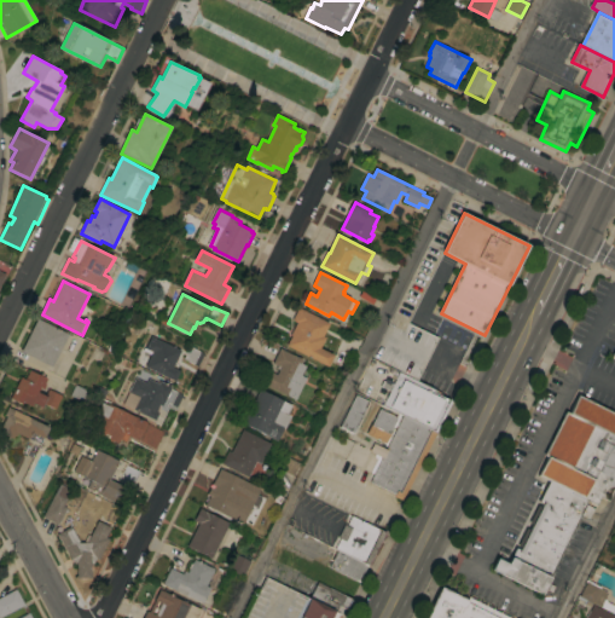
[(289,346),(294,336),(293,335),(299,324),(294,322),(301,309),(331,324),(324,336),(328,339),(321,348),(336,356),(330,368),(289,346)]
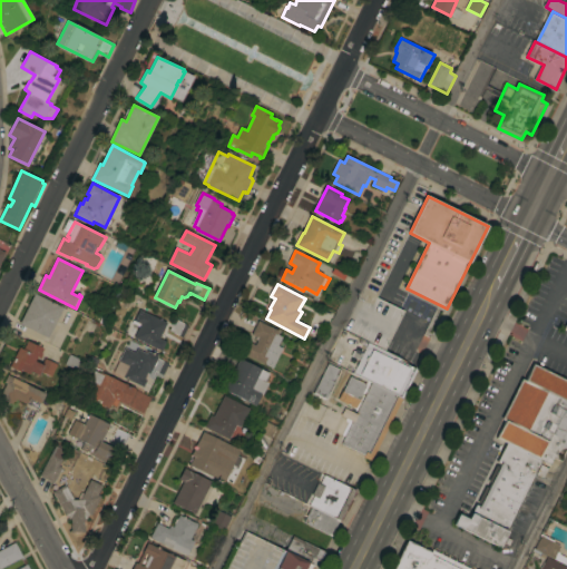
[(36,293),(65,308),(49,339),(20,324),(36,293)]
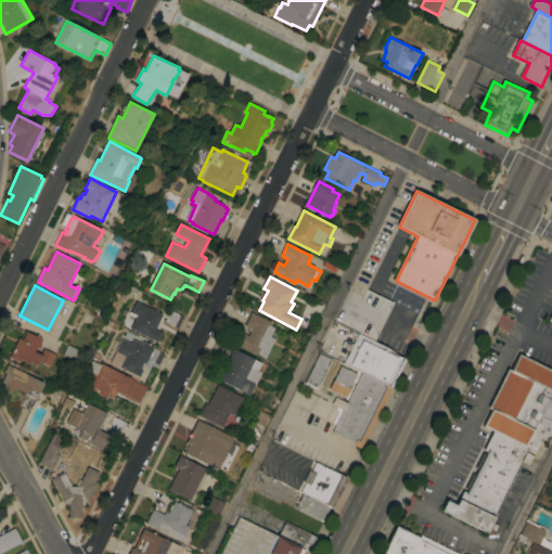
[(165,314),(157,330),(164,333),(158,343),(131,329),(138,316),(132,312),(138,301),(165,314)]
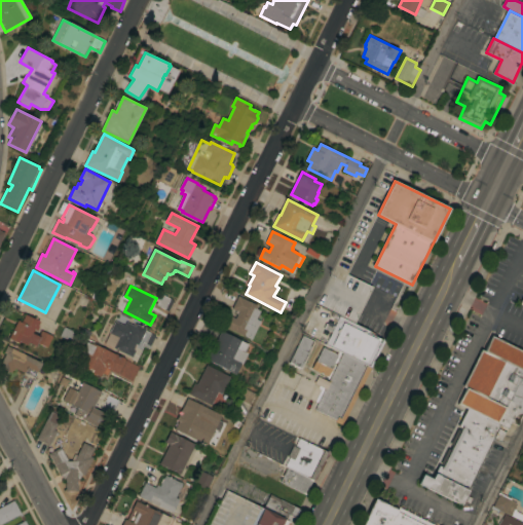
[(171,311),(158,305),(163,295),(176,301),(171,311)]
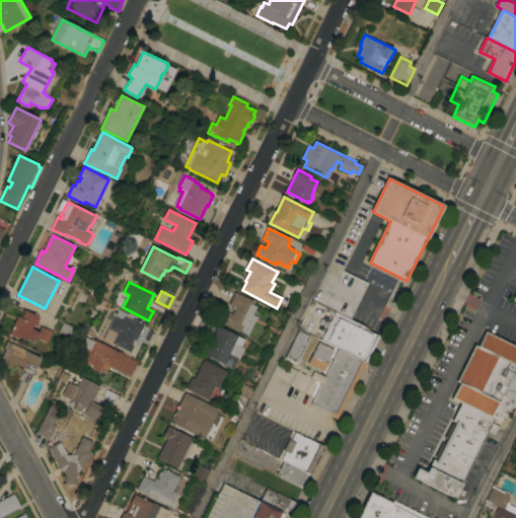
[(248,336),(222,321),(227,311),(233,314),(235,310),(233,309),(234,307),(230,305),(236,292),(255,302),(253,305),(258,307),(253,315),(258,317),(248,336)]
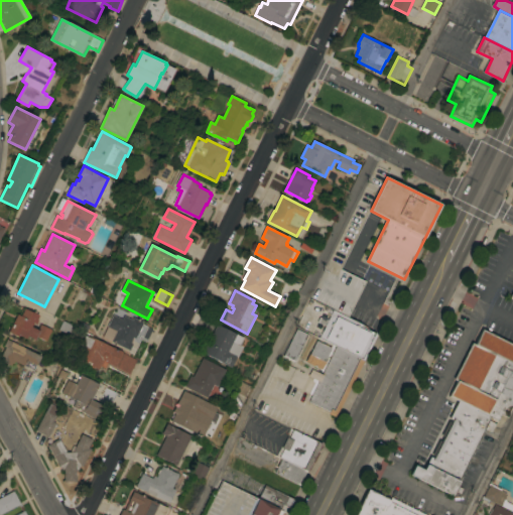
[(18,314),(22,316),(25,308),(40,315),(38,319),(40,320),(38,325),(34,324),(32,327),(39,331),(42,325),(53,330),(47,342),(38,337),(36,340),(29,337),(27,340),(20,336),(20,338),(10,333),(18,314)]
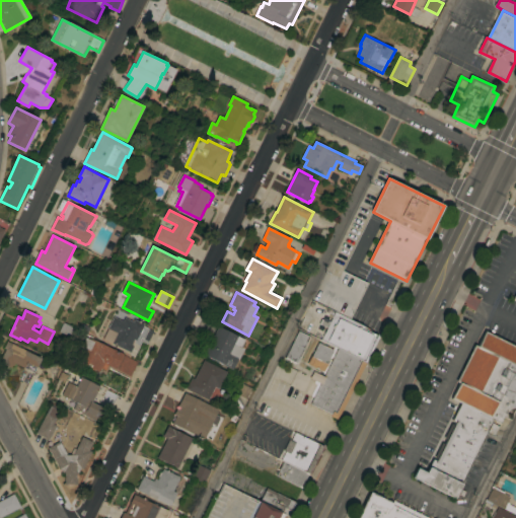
[(322,340),(337,312),(367,327),(366,329),(381,337),(368,363),(340,348),(322,340)]
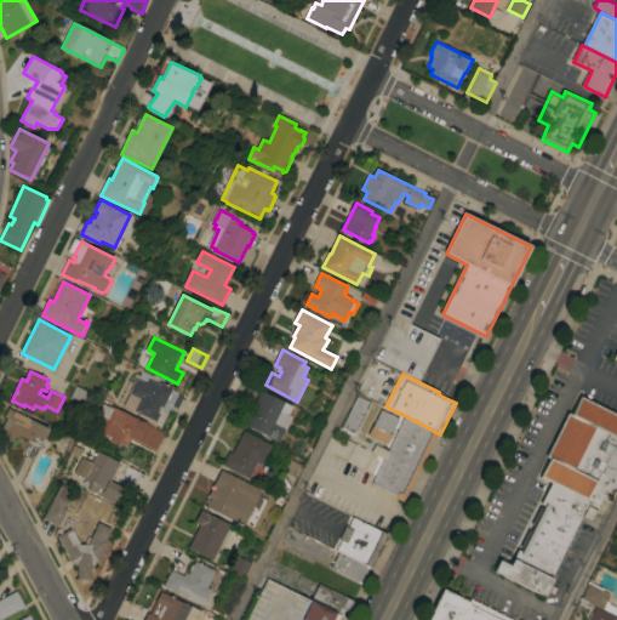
[(130,392),(131,393),(138,380),(149,385),(150,380),(161,385),(163,382),(173,388),(173,391),(186,397),(180,409),(171,404),(170,405),(166,404),(165,408),(161,407),(159,413),(161,414),(158,422),(136,411),(136,413),(123,407),(130,392)]
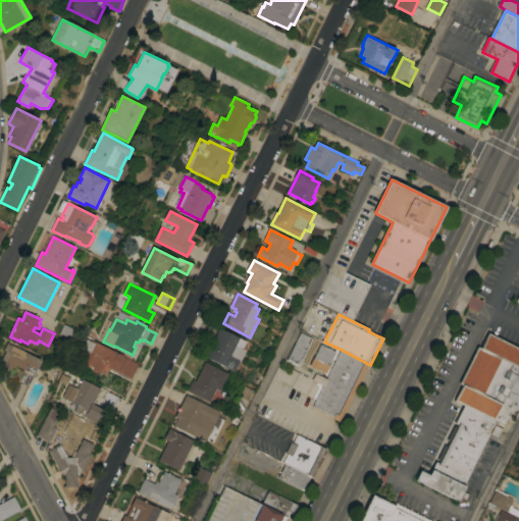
[(220,328),(248,343),(240,360),(241,360),(236,371),(207,357),(220,328)]
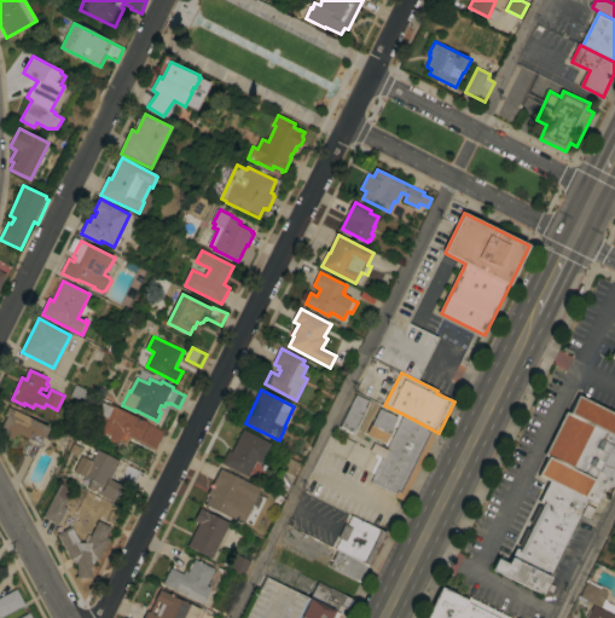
[(358,396),(371,403),(355,434),(342,427),(358,396)]
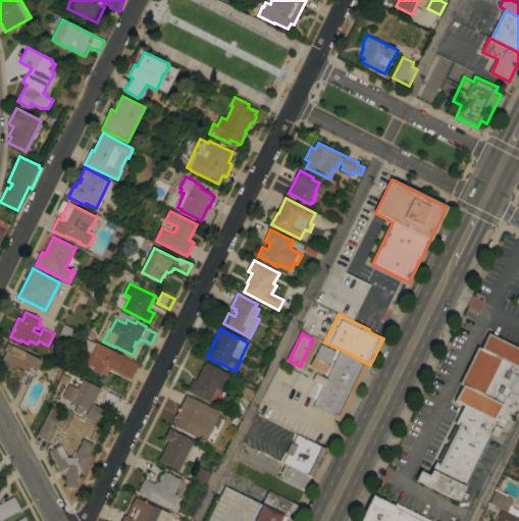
[(518,416),(515,423),(508,419),(505,426),(497,422),(464,486),(466,487),(459,502),(416,480),(423,465),(432,470),(465,406),(456,401),(463,385),(460,384),(478,348),(481,349),(489,333),(518,348),(518,416)]
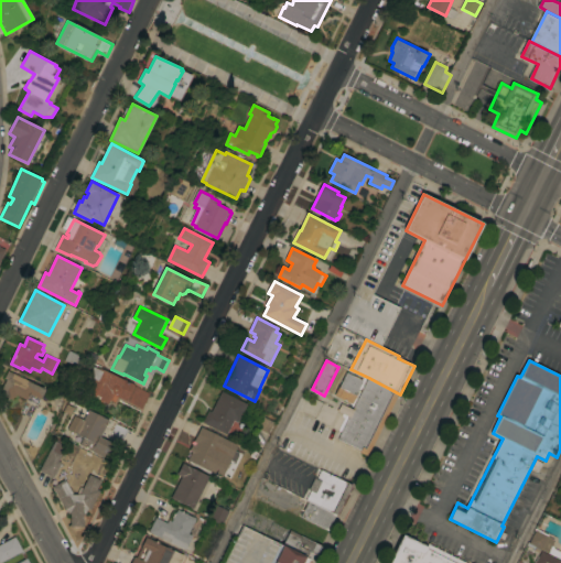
[(92,365),(99,369),(101,367),(152,393),(143,410),(128,401),(127,402),(119,398),(116,402),(111,400),(109,404),(105,402),(104,403),(101,402),(99,405),(88,400),(90,397),(87,394),(95,380),(86,375),(92,365)]
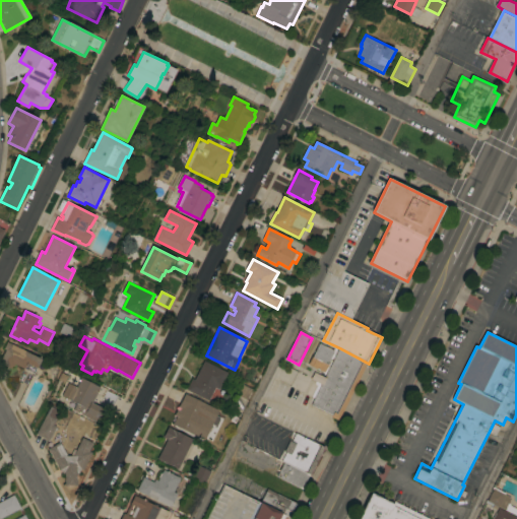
[(43,360),(36,374),(15,365),(14,368),(13,367),(12,369),(9,367),(8,369),(0,365),(7,350),(5,349),(8,342),(43,360)]
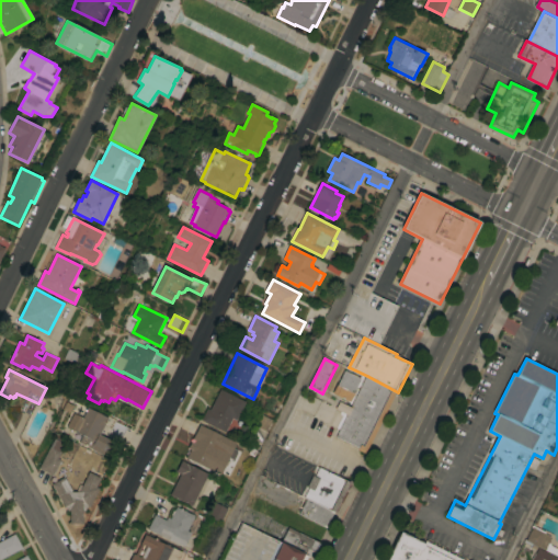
[(363,379),(357,390),(352,402),(334,393),(340,384),(340,385),(346,370),(363,379)]
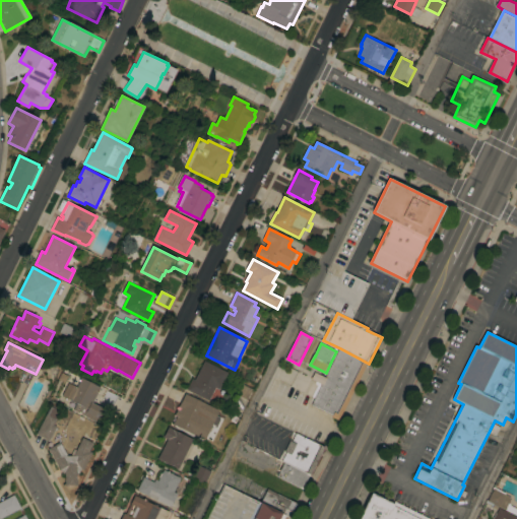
[(369,364),(340,420),(333,417),(334,415),(313,404),(323,384),(313,379),(316,373),(326,378),(340,348),(369,364)]
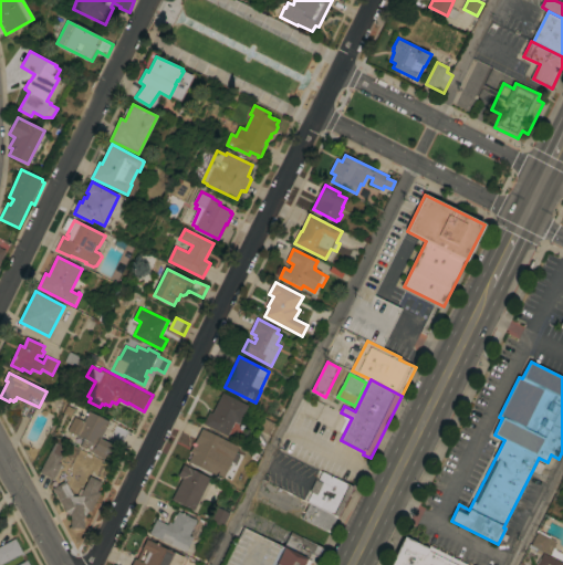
[(229,437),(205,425),(210,412),(214,414),(223,393),(249,406),(240,425),(236,422),(229,437)]
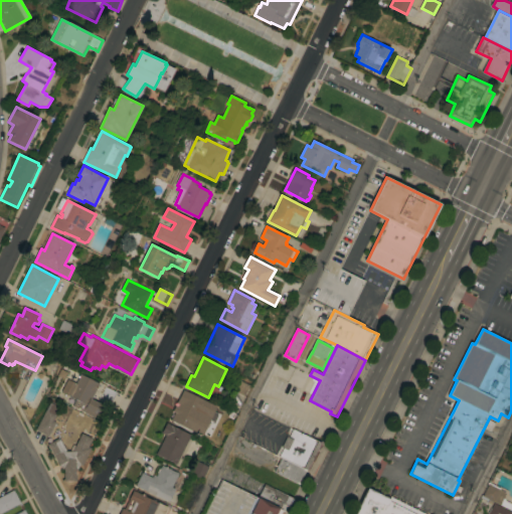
[(69,380),(70,380),(72,375),(78,378),(75,383),(77,383),(82,374),(101,384),(93,399),(103,404),(96,417),(74,406),(77,400),(62,392),(69,380)]
